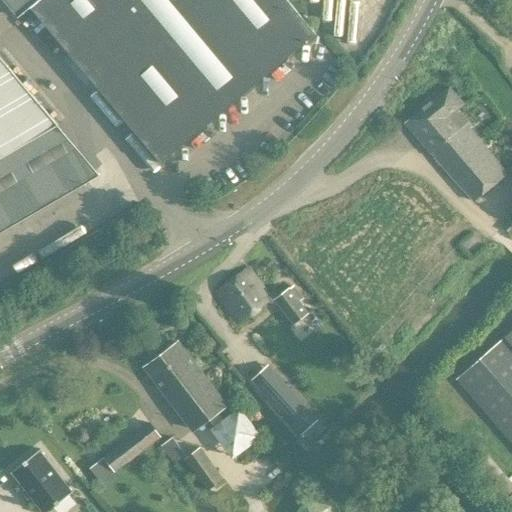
[(3,0),(19,18),(31,7),(161,162),(315,34),(287,0),(3,0)]
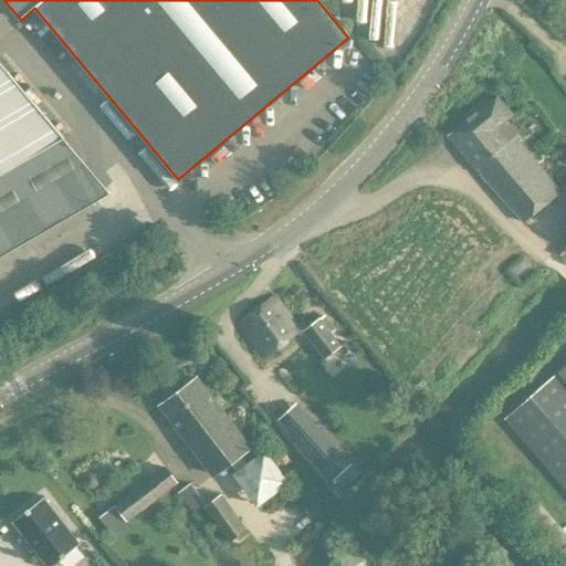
[(0,258),(111,194),(64,138),(0,62),(0,258)]
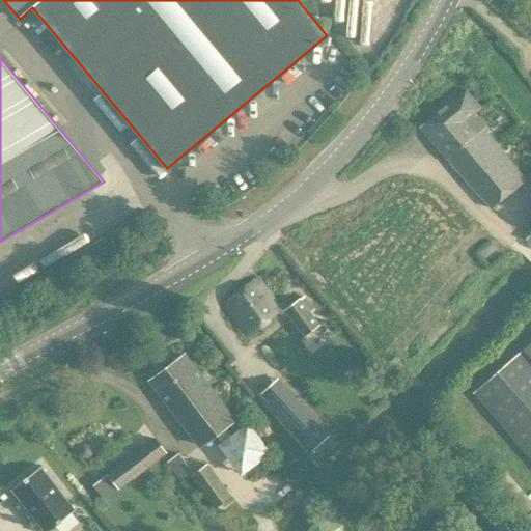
[(526,180),(486,134),(487,132),(474,115),(473,116),(471,115),(480,108),(466,90),(419,128),(491,208),(526,180)]
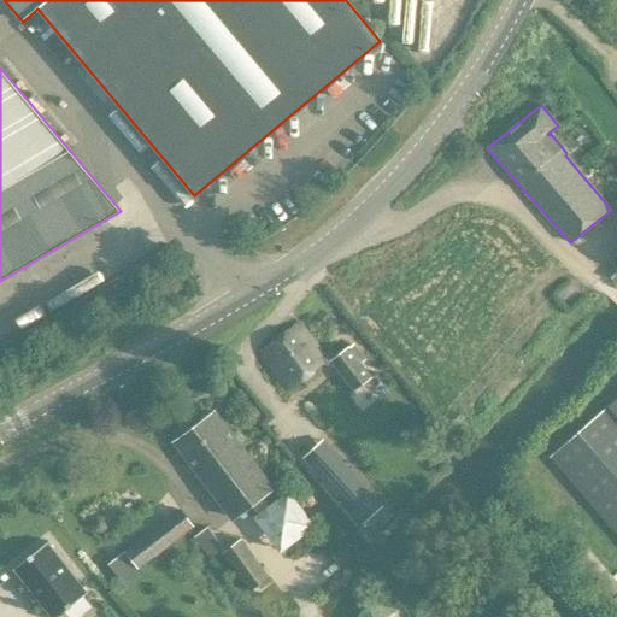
[(616,269),(613,265),(605,272),(615,282),(616,278),(616,269)]
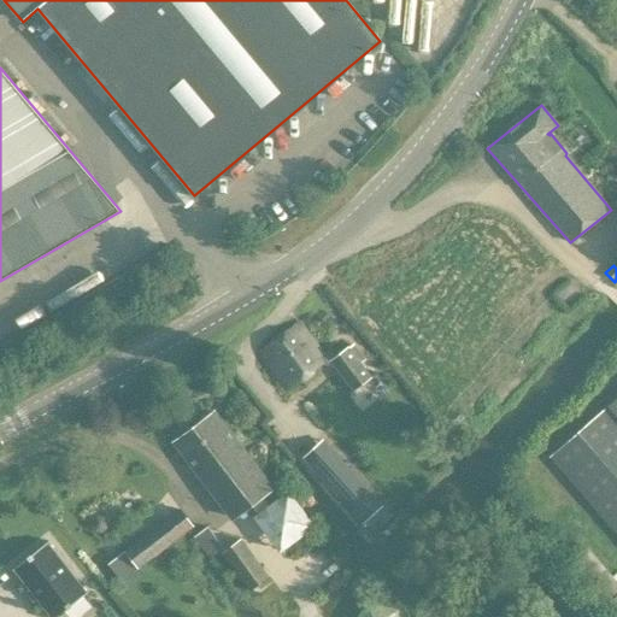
[(288,389),(321,364),(334,366),(353,392),(372,377),(350,346),(338,356),(322,352),(298,322),(259,352),(288,389)]
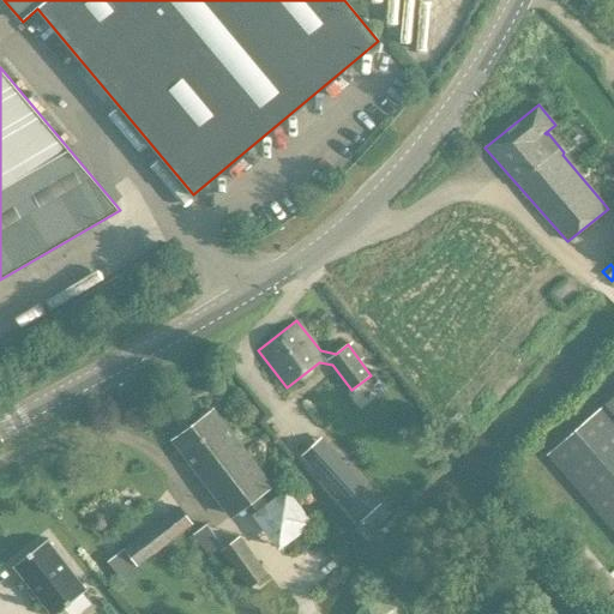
[(333,422),(304,384),(289,393),(308,419),(302,425),(313,438),(333,422)]
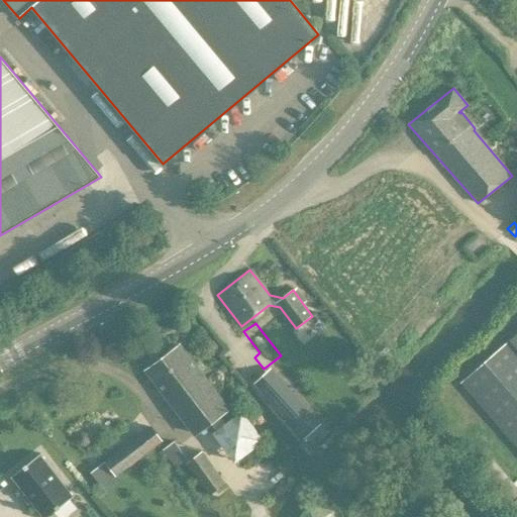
[(516,354),(507,343),(460,384),(516,447),(516,354)]
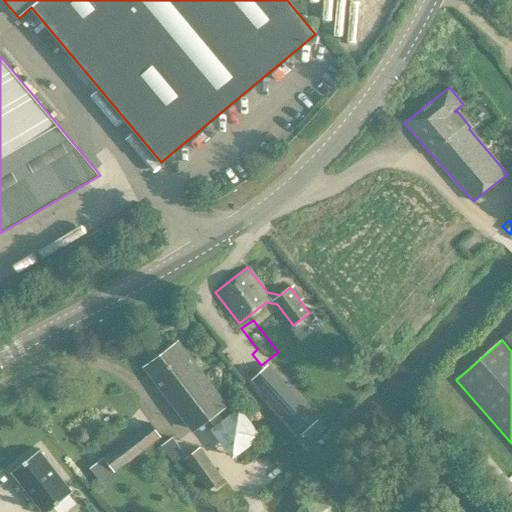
[(146,366),(189,424),(193,429),(225,405),(178,342),(146,366)]
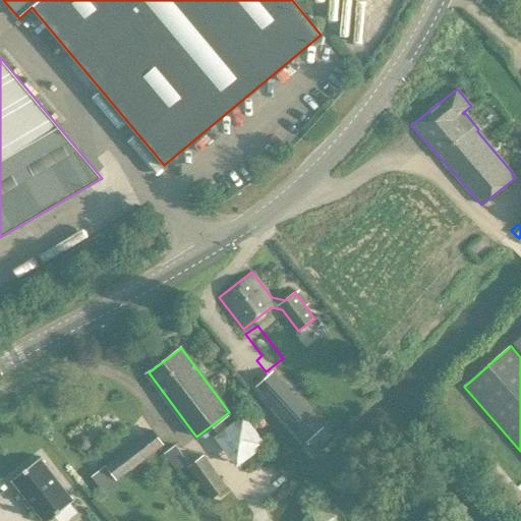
[(289,389),(272,405),(306,443),(324,426),(289,389)]
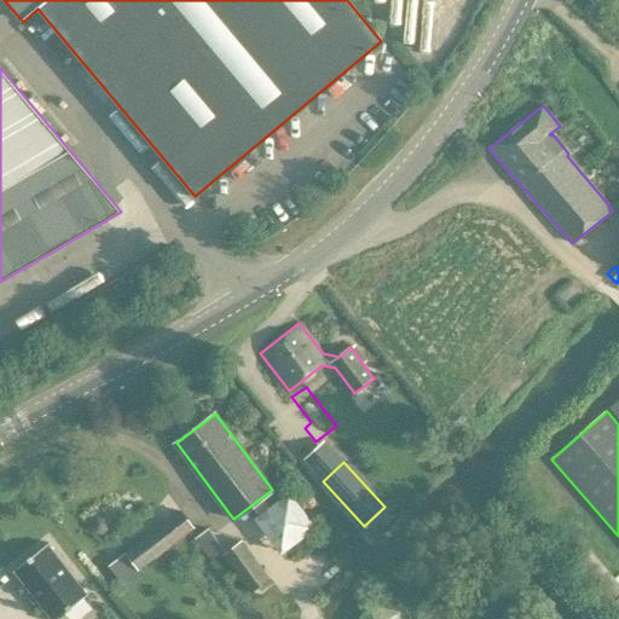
[(316,527),(290,491),(253,518),(279,554),(316,527)]
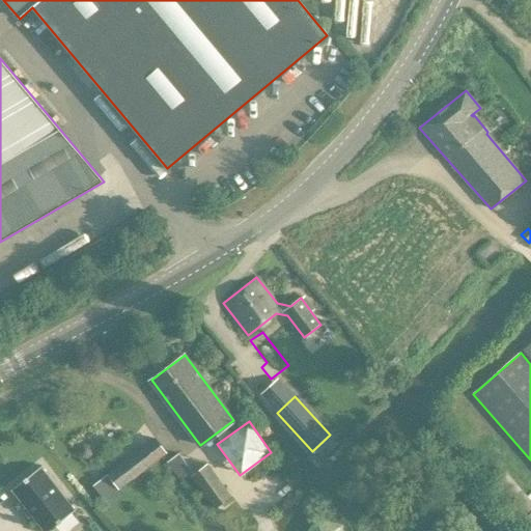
[(156,439),(109,474),(108,474),(93,485),(108,505),(123,494),(119,488),(166,453),(156,439)]
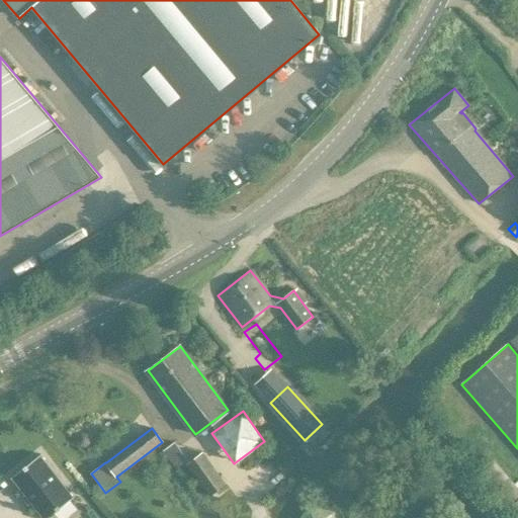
[(209,497),(226,485),(200,450),(187,460),(175,444),(165,451),(177,468),(184,463),(209,497)]
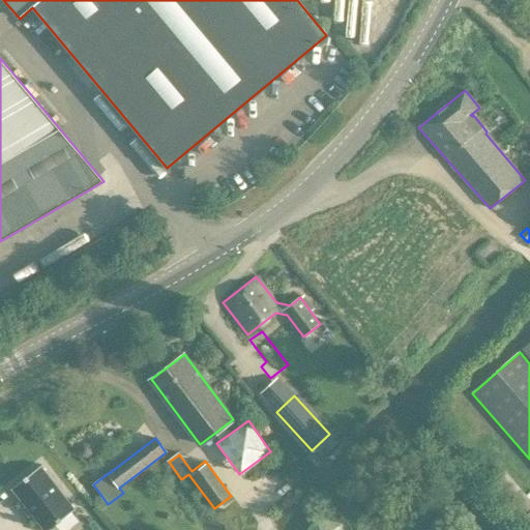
[(41,465),(10,489),(42,529),(47,529),(75,508),(41,465)]
